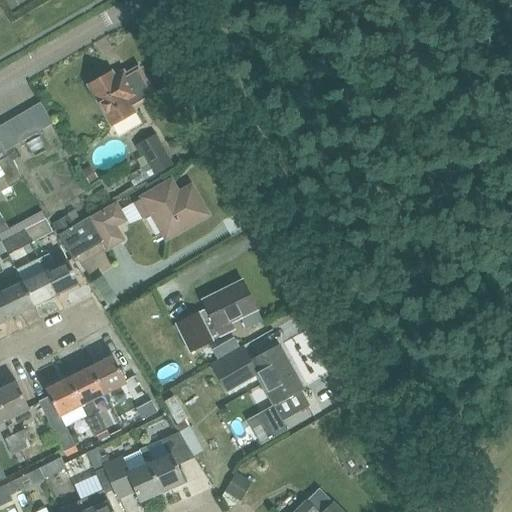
[(104,77),(88,86),(111,127),(136,113),(133,109),(154,96),(138,68),(126,75),(124,72),(107,82),(104,77)]
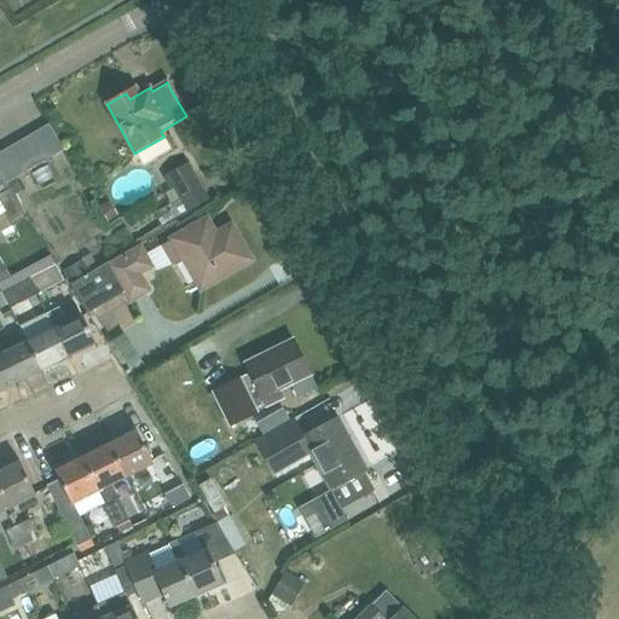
[(48,125),(38,132),(52,157),(64,150),(48,125)]
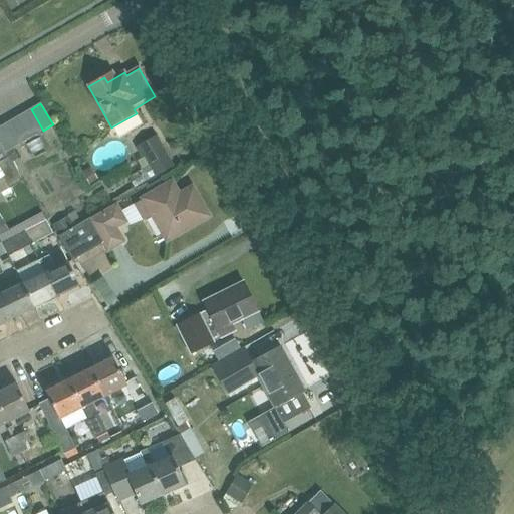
[(31,109),(22,114),(34,136),(43,131),(31,109)]
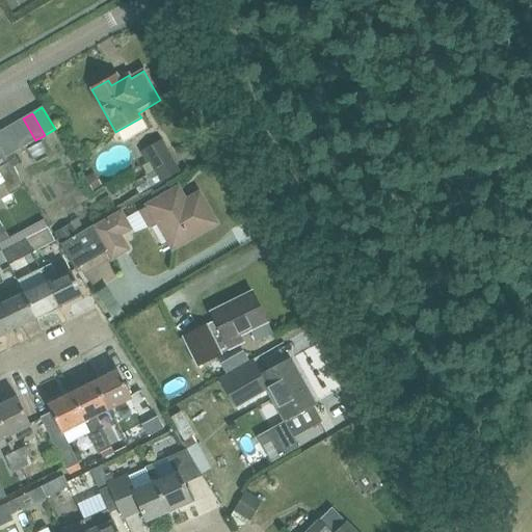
[(23,118),(12,125),(26,147),(35,140),(23,118)]
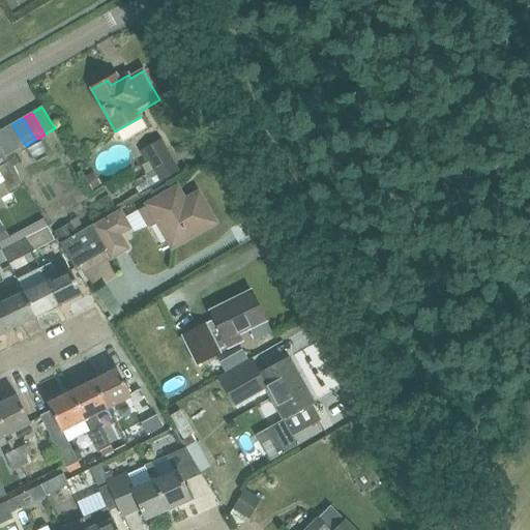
[(12,124),(3,129),(16,151),(26,146),(12,124)]
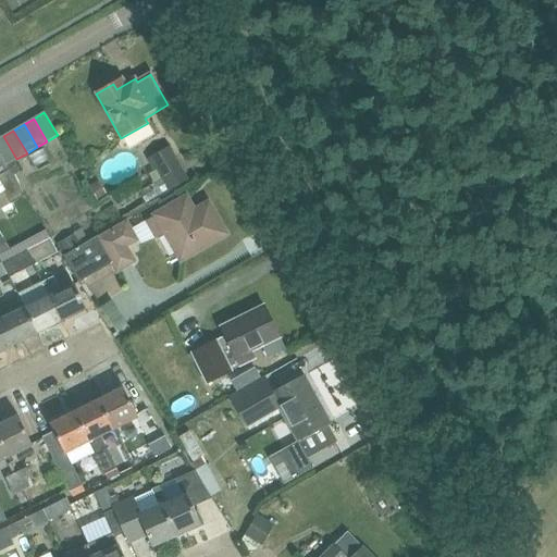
[(0,138),(0,155),(7,165),(16,159),(3,136),(0,138)]
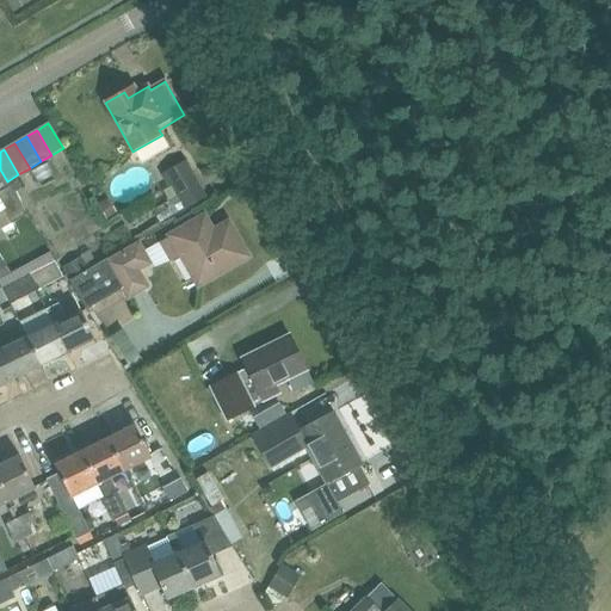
[(160,224),(185,210),(205,198),(186,162),(165,174),(178,197),(153,211),(160,224)]
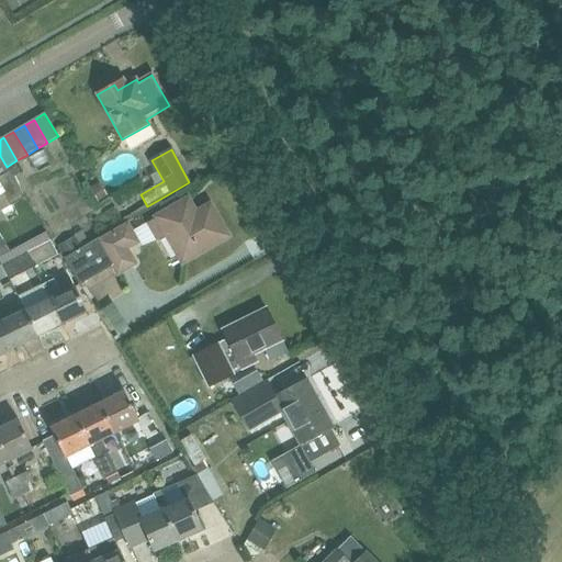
[(0,156),(0,211),(23,199),(7,167),(0,156)]
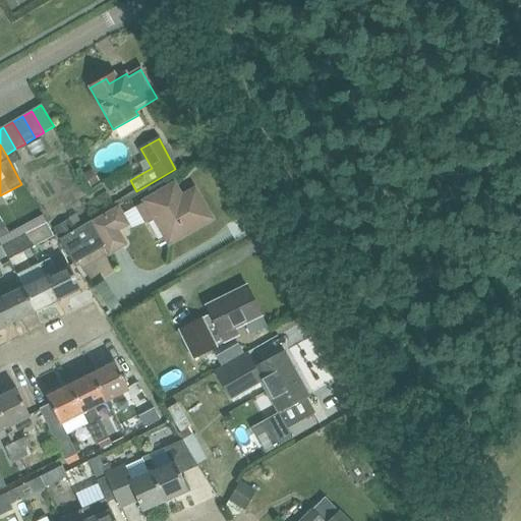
[(92,172),(84,176),(92,187),(98,183),(92,172)]
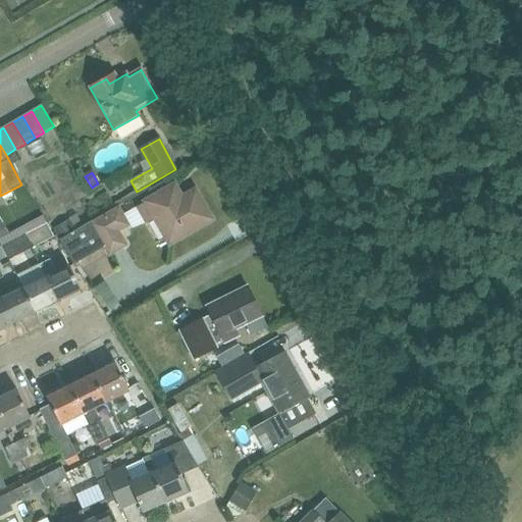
[(147,192),(152,201),(139,209),(146,222),(156,216),(170,242),(209,219),(195,194),(181,201),(173,188),(169,191),(164,181),(147,192)]
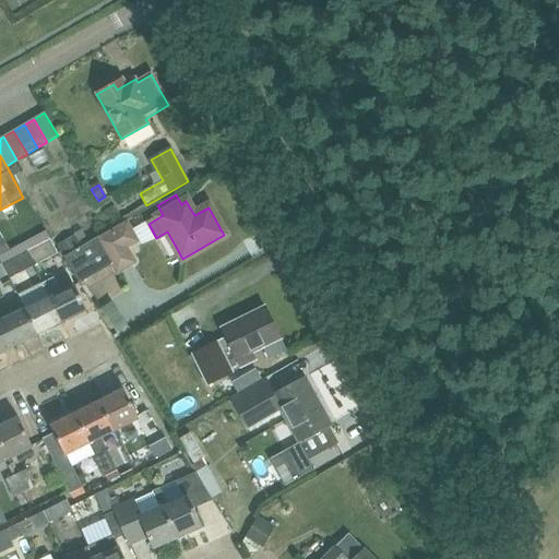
[(131,227),(139,244),(152,237),(144,222),(131,227)]
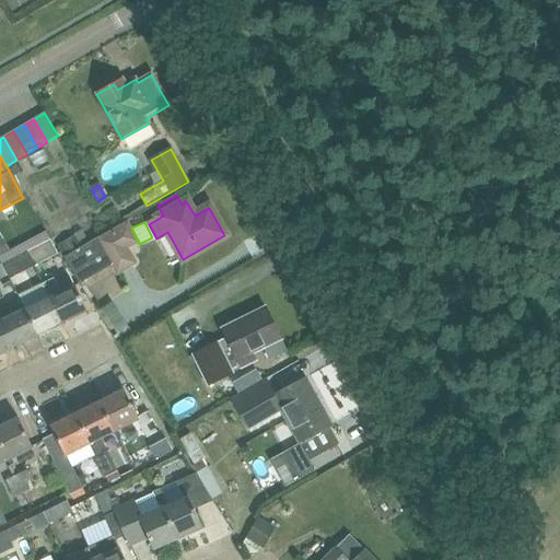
[(81,247),(63,257),(80,284),(92,277),(90,273),(111,261),(113,265),(117,271),(133,263),(125,247),(136,241),(127,225),(101,241),(97,237),(90,242),(81,247)]
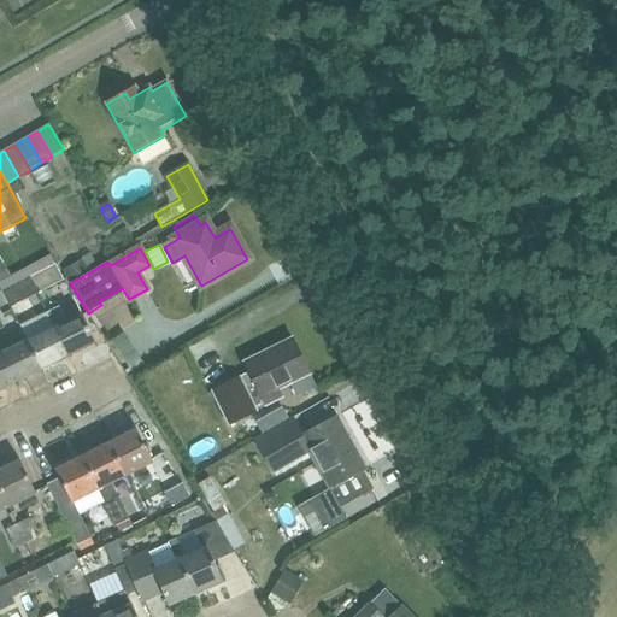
[(51,257),(28,269),(25,270),(37,294),(63,281),(62,276),(56,264),(51,257)]
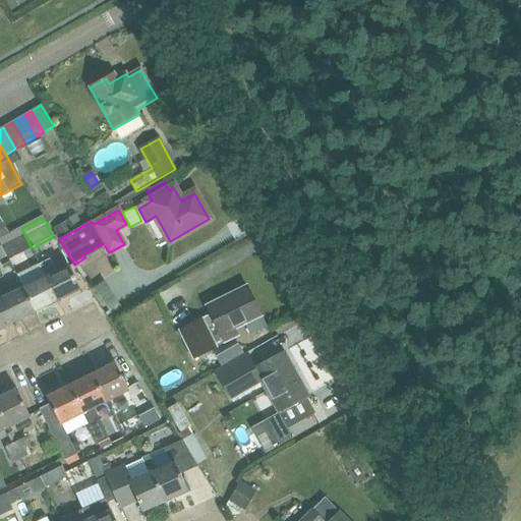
[(70,220),(54,229),(59,239),(75,230),(70,220)]
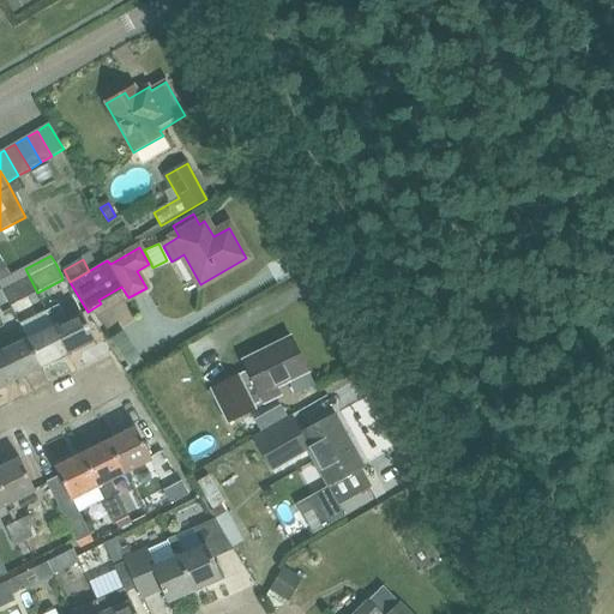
[(284,259),(266,264),(271,280),(289,275),(284,259)]
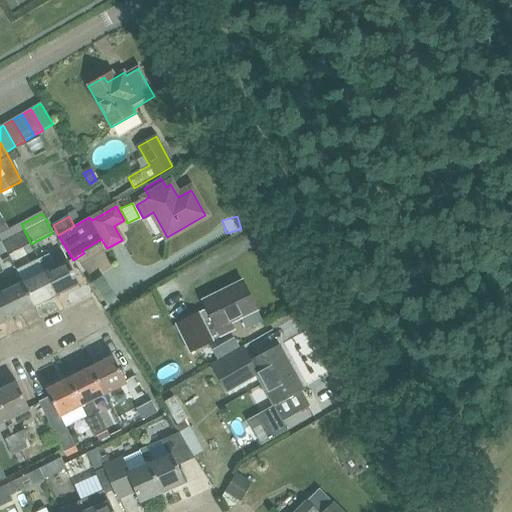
[(31,244),(21,224),(9,231),(2,235),(0,235),(0,237),(2,241),(7,252),(9,255),(31,244)]
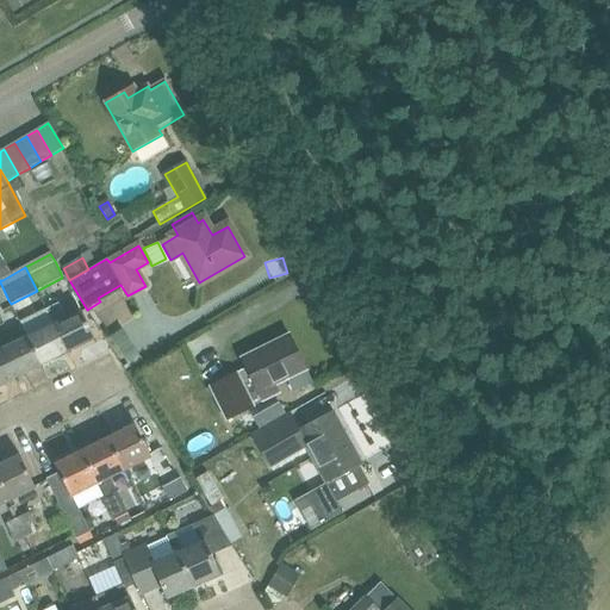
[(56,305),(47,310),(54,324),(68,353),(94,338),(85,317),(80,310),(66,317),(58,304),(56,305)]
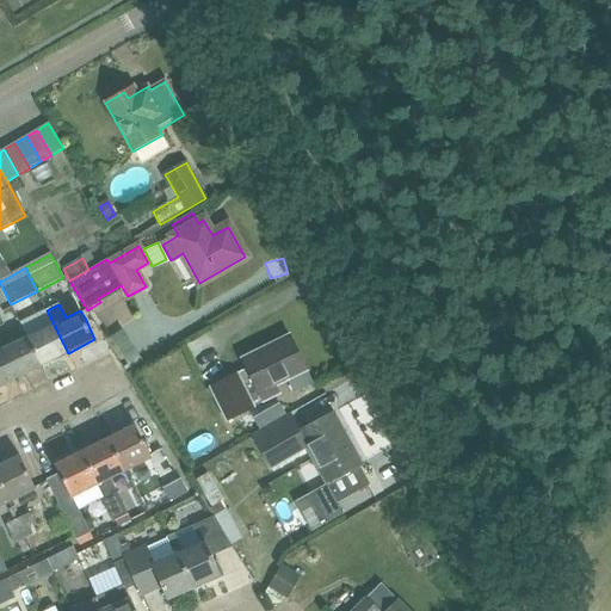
[(45,310),(20,323),(28,337),(41,366),(68,353),(54,325),(47,310),(45,310)]
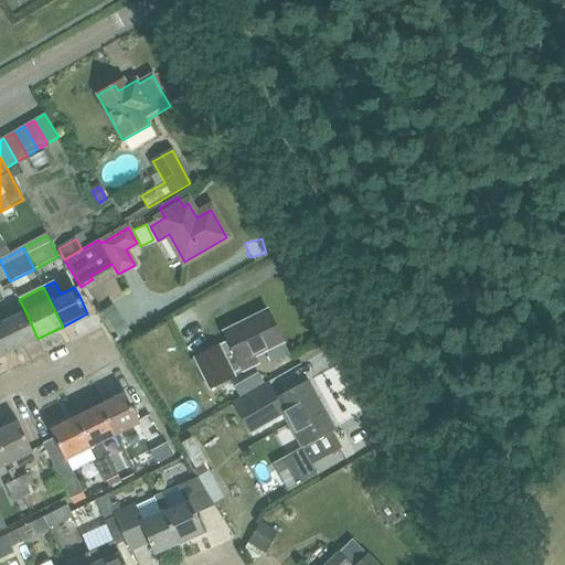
[(25,311),(0,323),(13,351),(38,339),(25,311)]
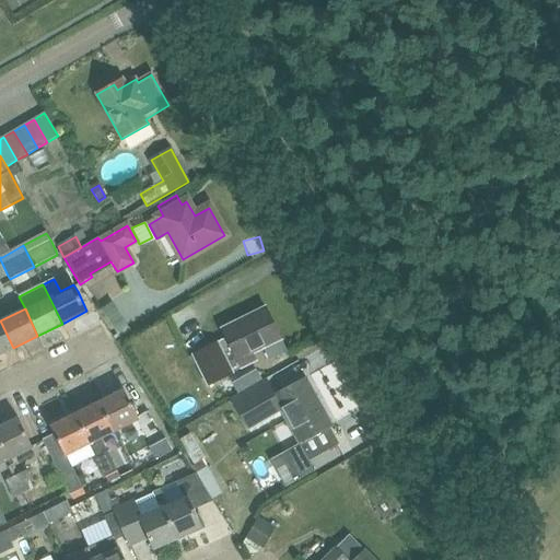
[(222,329),(226,339),(207,349),(195,356),(209,384),(221,378),(233,373),(231,370),(240,365),(241,369),(256,361),(253,353),(265,348),(270,360),(287,352),(281,340),(281,339),(266,308),(222,329)]
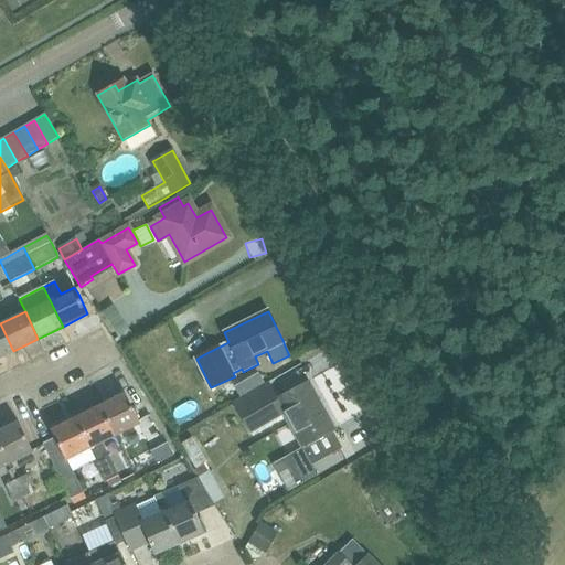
[(0,323),(0,356),(13,351),(0,323)]
